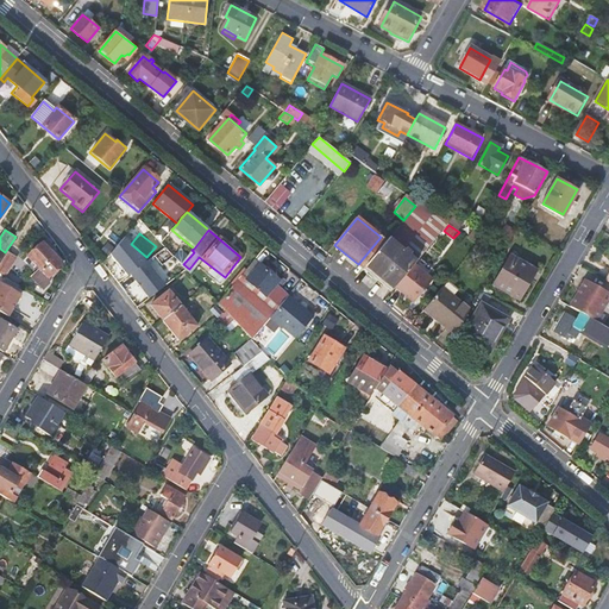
[(358,264),(364,269),(366,267),(387,242),(381,237),(358,264)]
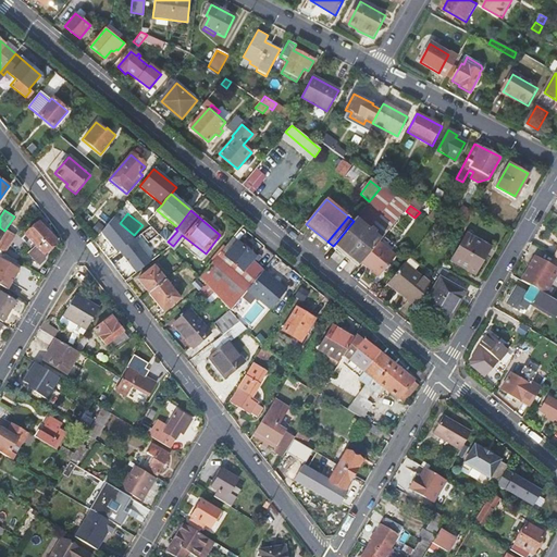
[(354,221),(335,244),(361,264),(362,263),(379,243),(383,238),(357,217),(354,221)]
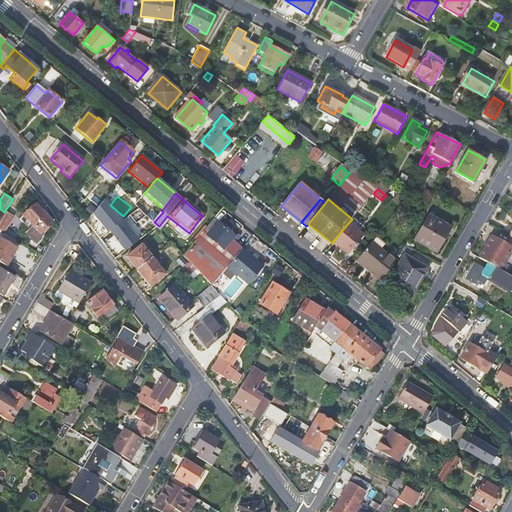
[(52,223),(35,205),(24,216),(34,226),(27,233),(36,243),(41,239),(41,233),(52,223)]
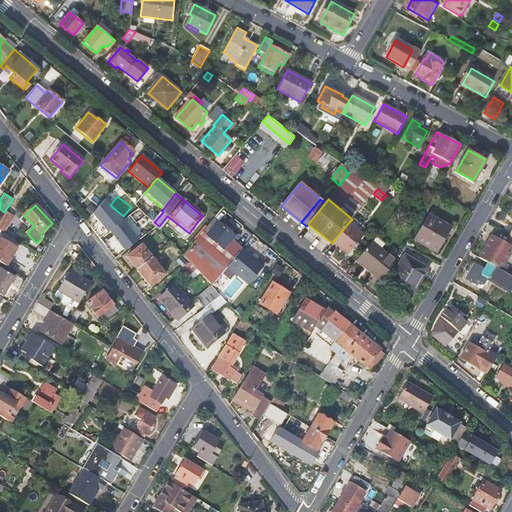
[(4,212),(0,218),(0,229),(2,231),(11,217),(4,212)]
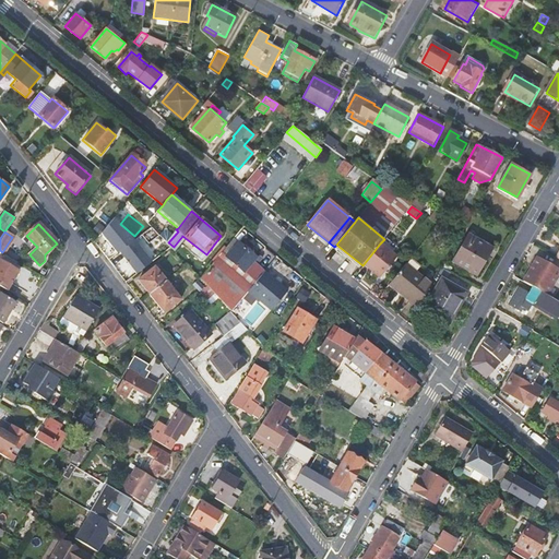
[(468,236),(453,262),(477,275),(492,249),(468,236)]
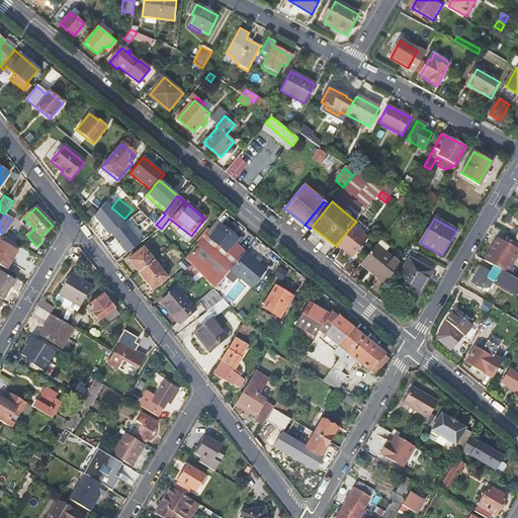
[(185,257),(214,288),(225,276),(230,270),(233,266),(206,245),(210,241),(226,253),(233,246),(238,240),(216,222),(185,257)]
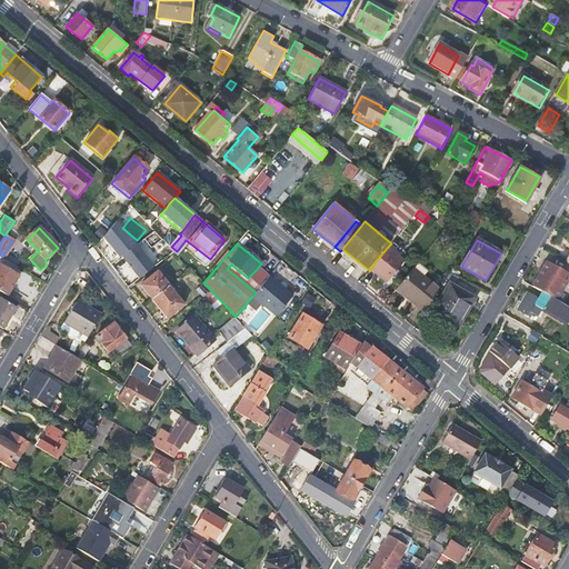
[(387,248),(370,269),(387,282),(403,262),(387,248)]
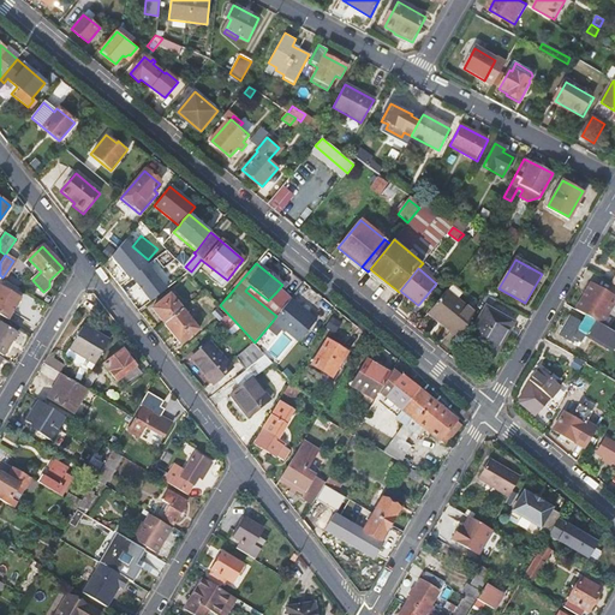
[(282,285),(276,292),(280,296),(288,286),(284,282),(282,285)]
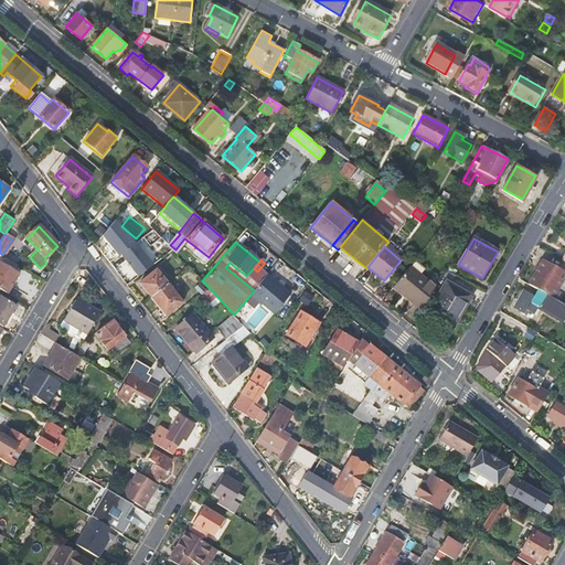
[(0,289),(7,295),(20,274),(0,262),(0,289)]
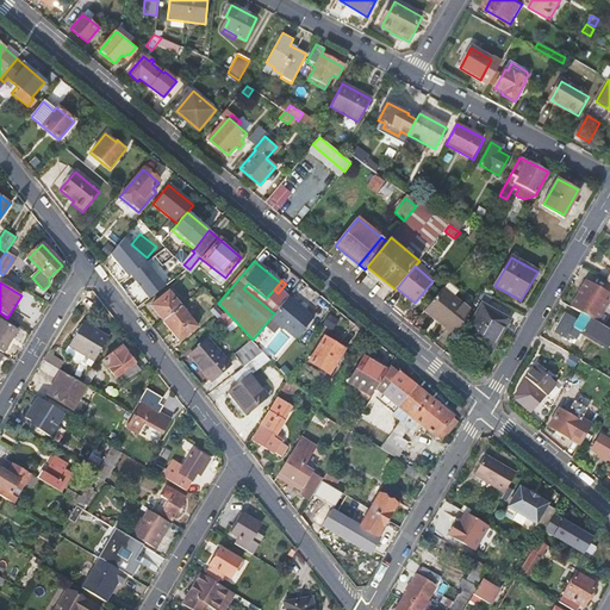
[(609,296),(586,282),(571,309),(583,315),(596,323),(609,298),(609,296)]
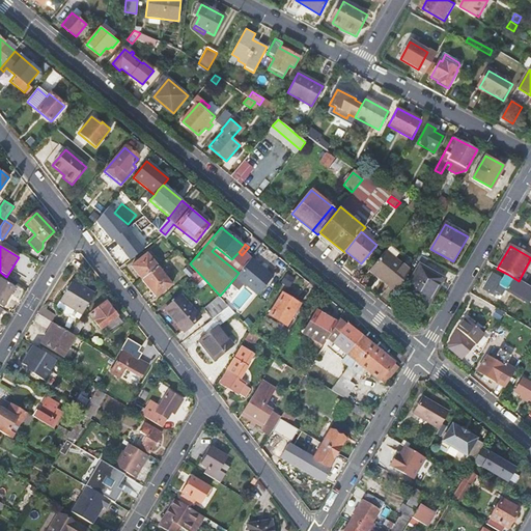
[(369,270),(396,292),(410,271),(386,251),(369,270)]
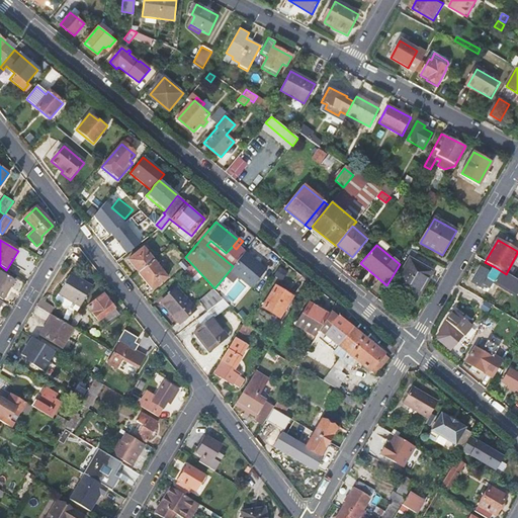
[(127,260),(138,273),(154,261),(143,248),(127,260)]
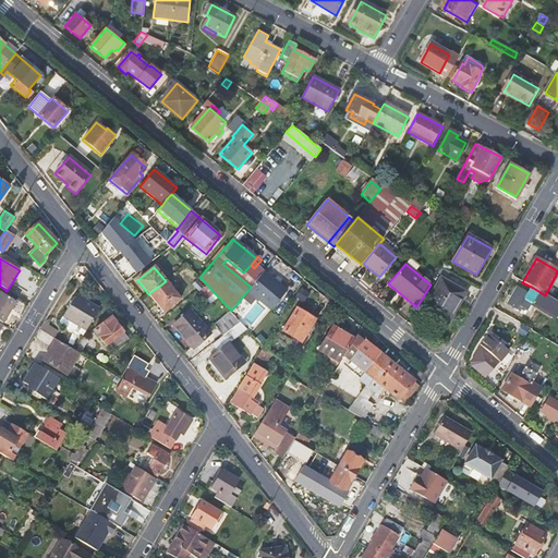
[(251,287),(247,291),(242,298),(251,305),(257,299),(270,310),(286,291),(276,282),(275,284),(262,274),(251,287)]
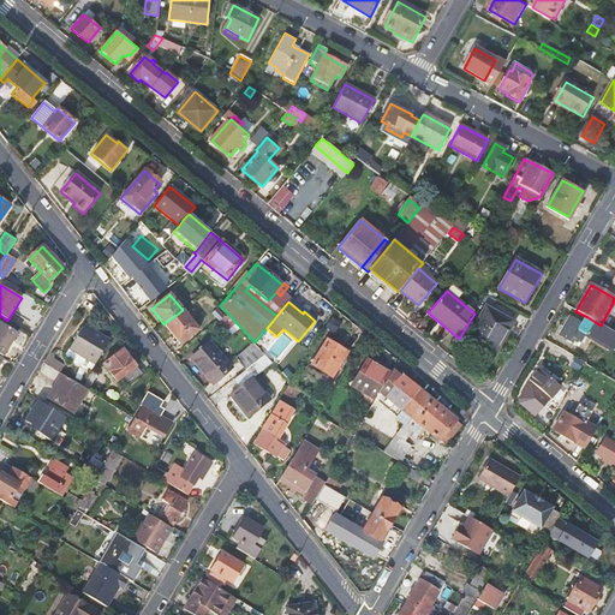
[(485,309),(467,340),(493,356),(512,324),(485,309)]
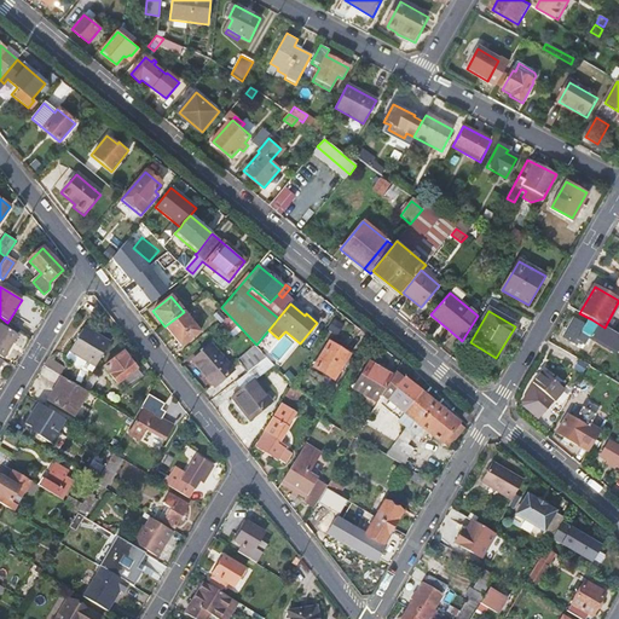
[(184,312),(165,327),(180,346),(198,331),(184,312)]
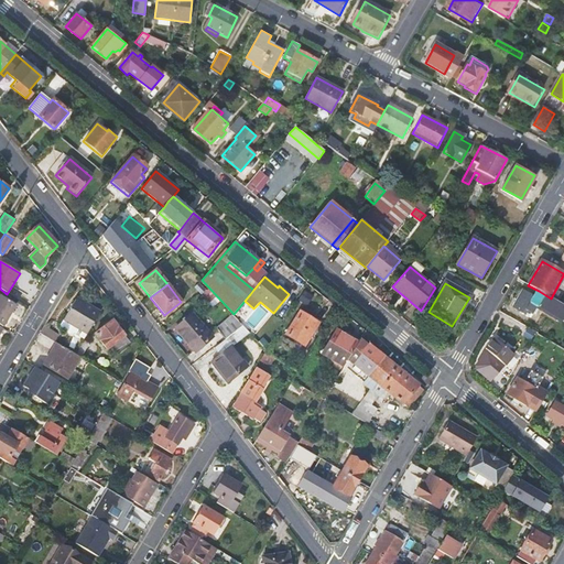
[(524,291),(512,312),(522,318),(527,311),(533,314),(538,307),(561,322),(563,316),(563,305),(551,299),(539,291),(535,296),(524,291)]
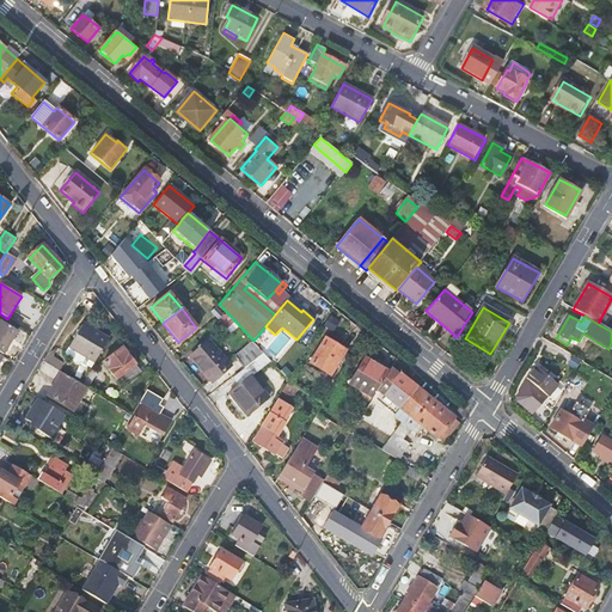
[(0,319),(0,352),(2,354),(17,330),(0,319)]
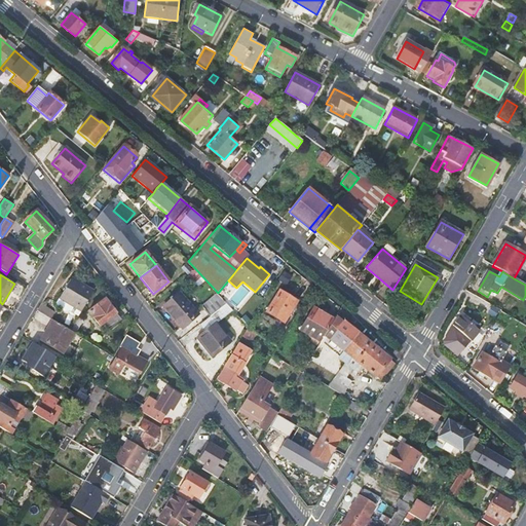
[(72,277),(59,299),(57,303),(57,306),(66,311),(69,311),(72,306),(81,312),(95,291),(72,277)]
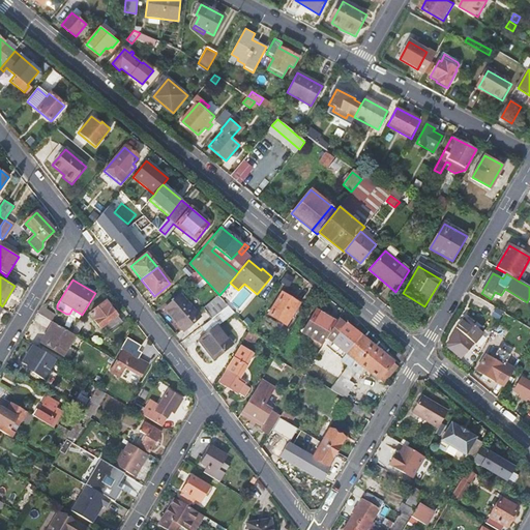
[(184,293),(167,307),(185,331),(204,317),(184,293)]
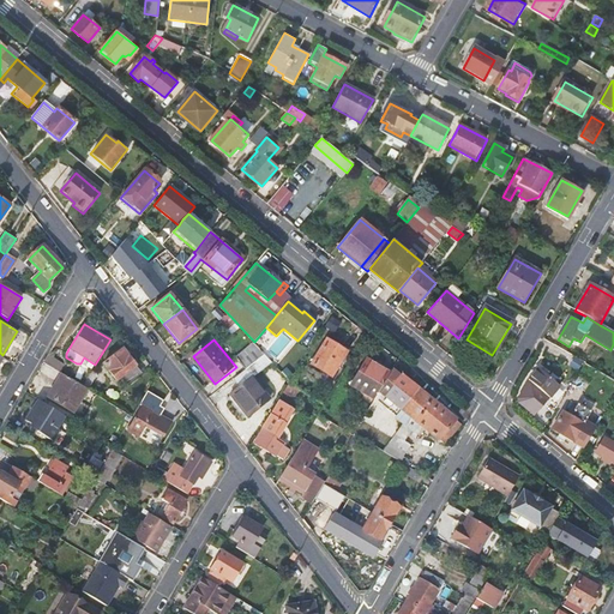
[(326,341),(312,363),(330,374),(344,351),(326,341)]
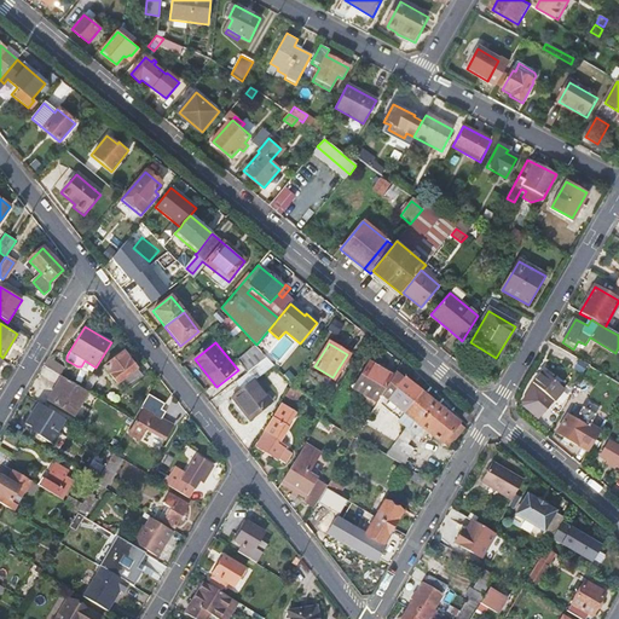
[(256,347),(238,362),(248,372),(266,358),(256,347)]
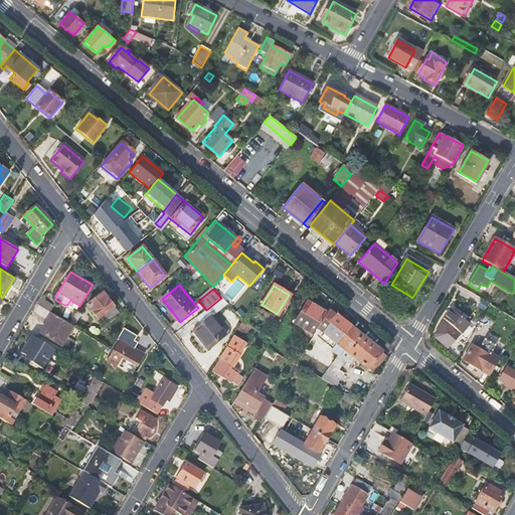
[(120,313),(103,293),(87,306),(99,320),(102,317),(107,323),(120,313)]
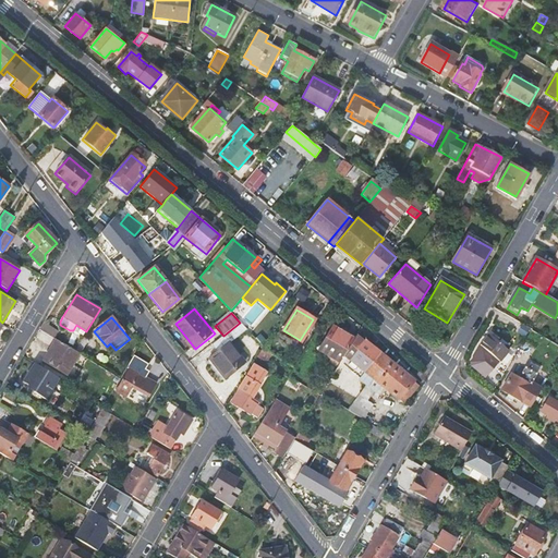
[(215,342),(221,349),(209,359),(226,378),(245,362),(230,343),(246,329),(240,323),(223,336),(215,342)]
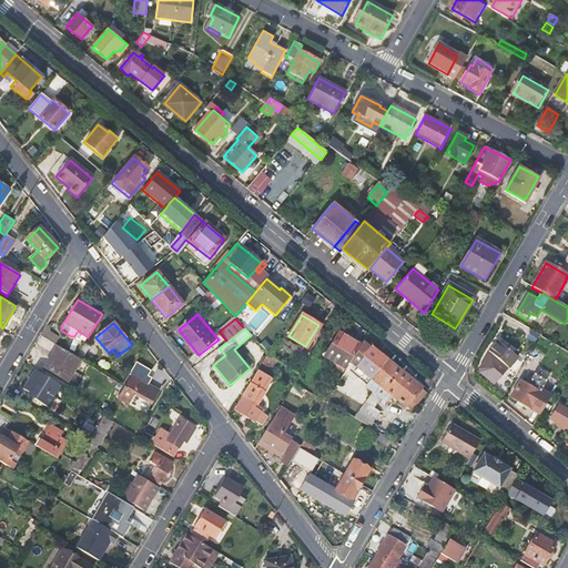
[(43,330),(40,336),(56,345),(59,340),(58,337),(43,330)]
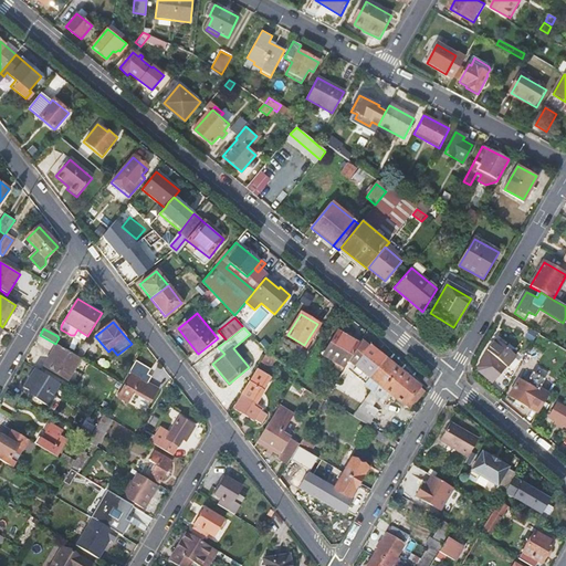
[(336,332),(323,355),(344,368),(358,345),(336,332)]
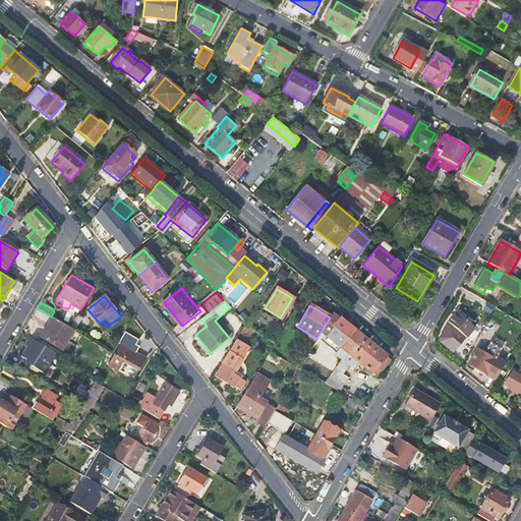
[(452,316),(440,339),(441,342),(453,352),(481,320),(477,316),(475,319),(461,307),(452,316)]
